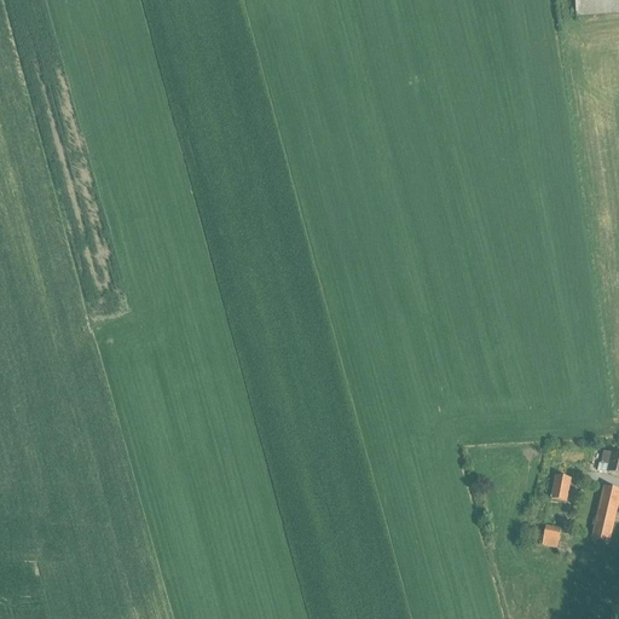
[(618,0),(574,0),(576,17),(618,13),(618,0)]
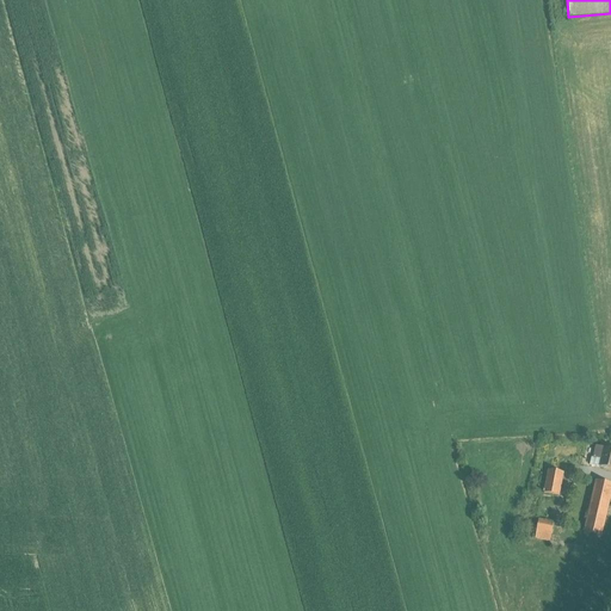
[(610,449),(596,446),(590,464),(610,469),(610,449)]
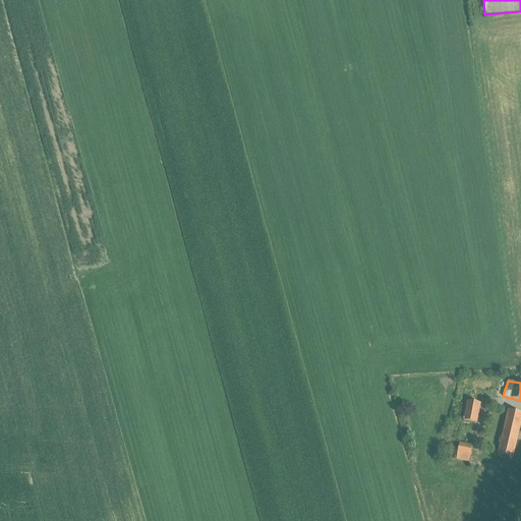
[(467,401),(463,420),(477,423),(480,404),(467,401)]
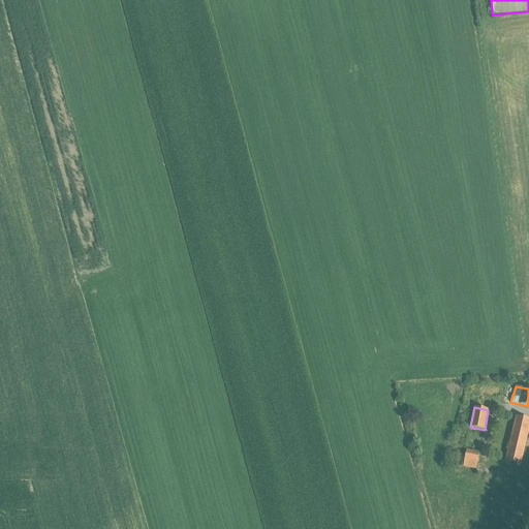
[(528,433),(528,427),(528,419),(516,416),(505,462),(520,465),(528,433)]
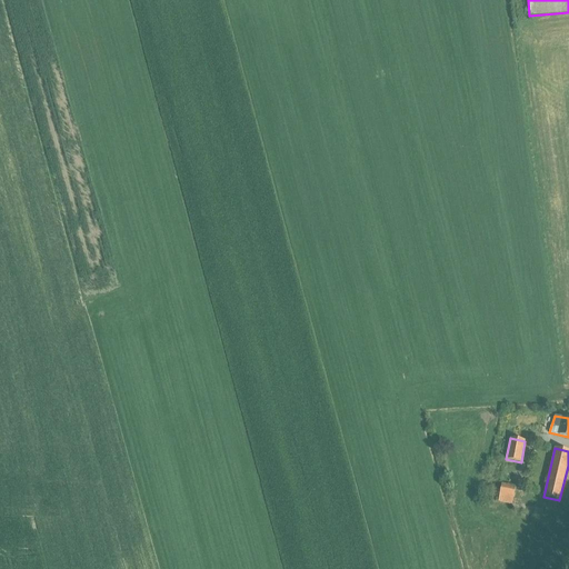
[(501,483),(498,501),(512,505),(516,487),(501,483)]
